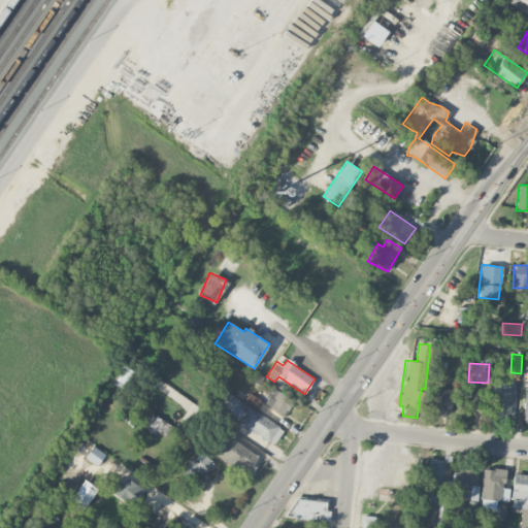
[(493,417),(510,418),(510,386),(503,385),(503,381),(494,381),(493,417)]
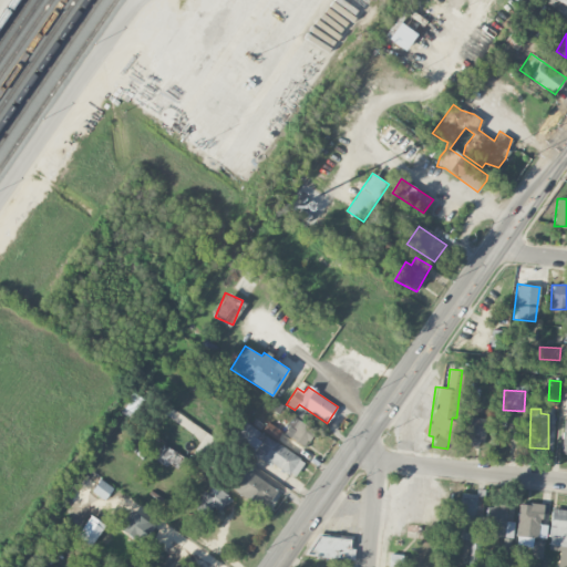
[(305,446),(313,431),(291,418),(282,434),(305,446)]
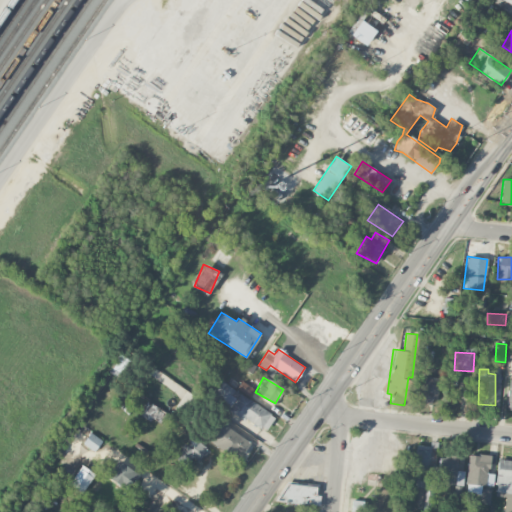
[(438,377),(421,377),(420,398),(438,398),(438,377)]
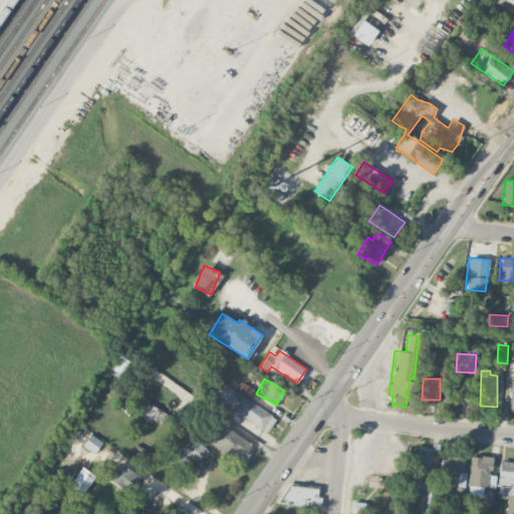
[(266,434),(276,419),(221,381),(210,397),(266,434)]
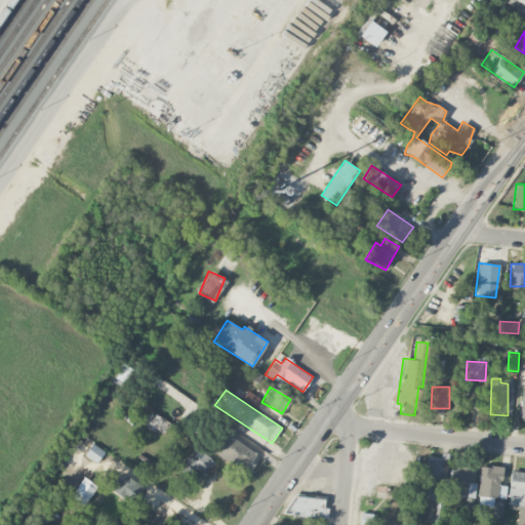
[(162,433),(167,420),(150,411),(145,423),(162,433)]
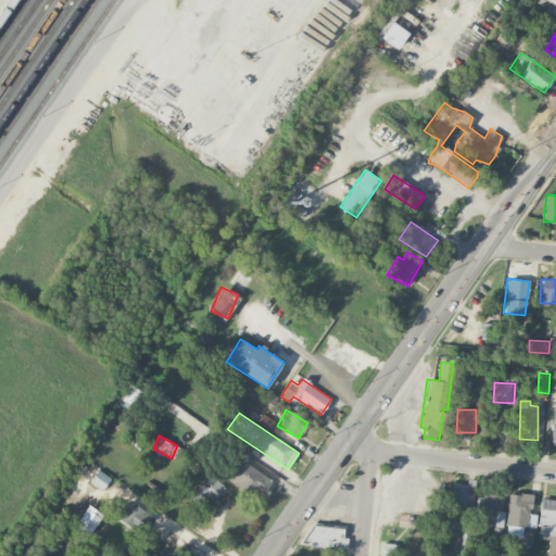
[(258,500),(273,480),(239,457),(225,477),(258,500)]
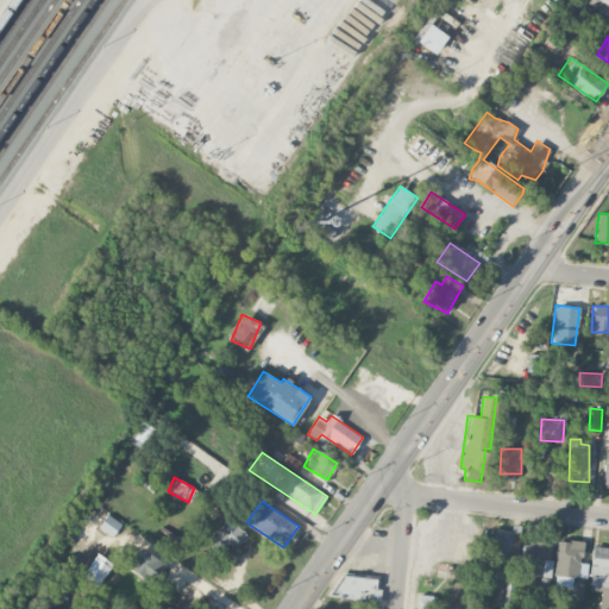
[(99,527),(112,537),(121,525),(108,514),(99,527)]
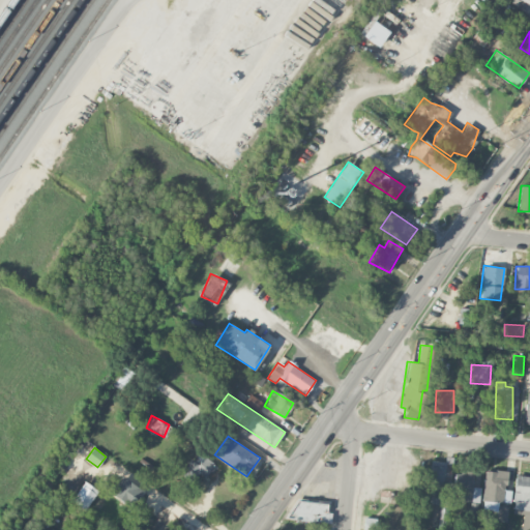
[(217,466),(204,457),(199,464),(190,459),(180,473),(193,481),(199,472),(208,479),(217,466)]
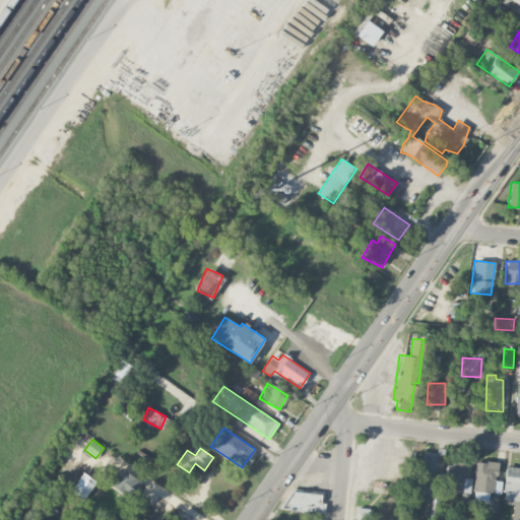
[(476,461),(472,500),(488,502),(486,511),(497,513),(499,495),(500,495),(501,481),(497,480),(498,463),(476,461)]
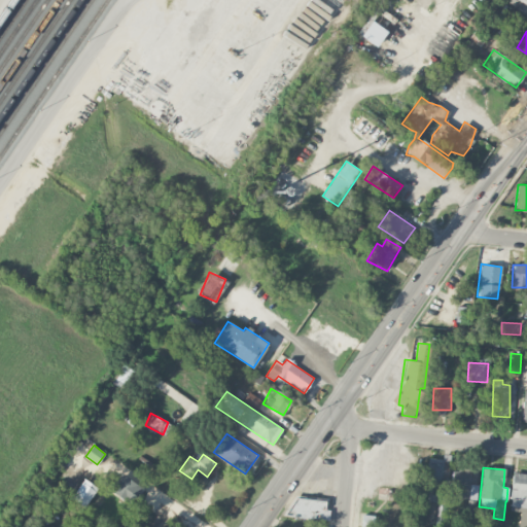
[(470,469),(452,468),(451,498),(468,498),(470,469)]
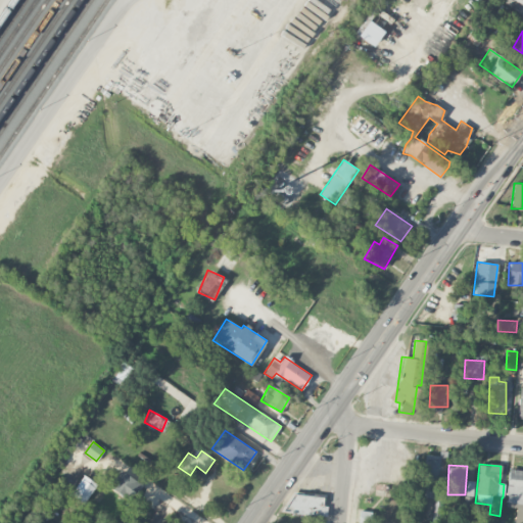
[(522,522),(522,470),(508,469),(506,508),(518,508),(517,522),(522,522)]
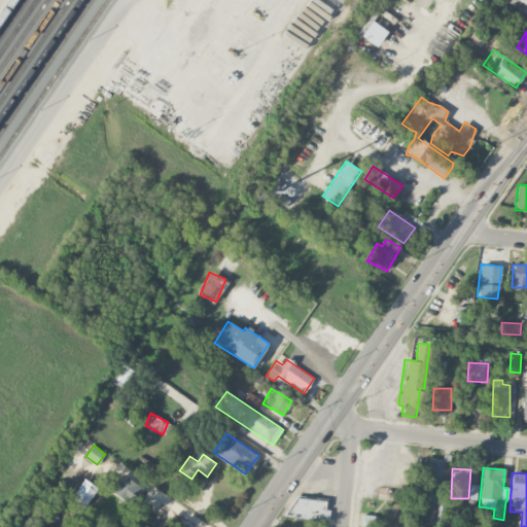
[(111,492),(133,504),(142,487),(120,475),(111,492)]
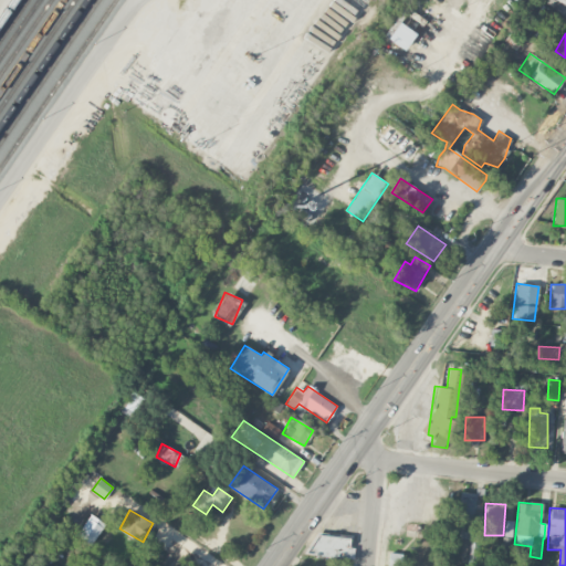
[(91,544),(105,524),(91,514),(76,534),(91,544)]
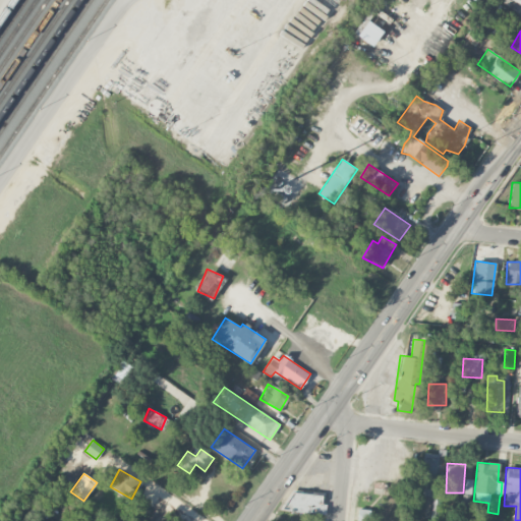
[(463,493),(469,494),(472,479),(465,478),(463,493)]
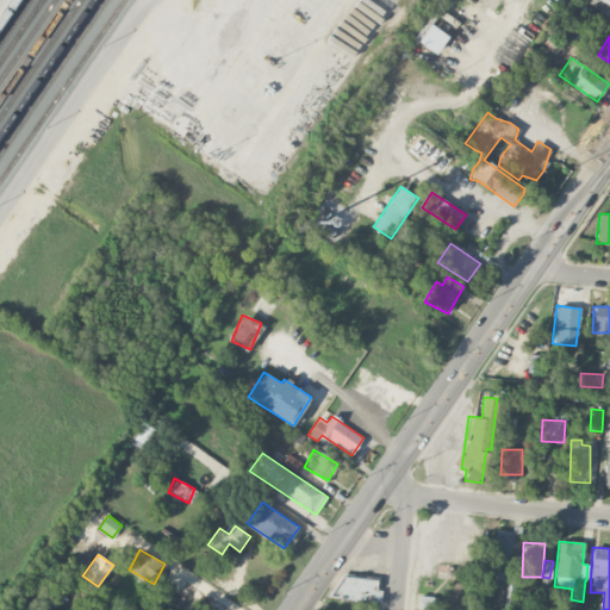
[(379,599),(380,578),(336,577),(336,599),(379,599)]
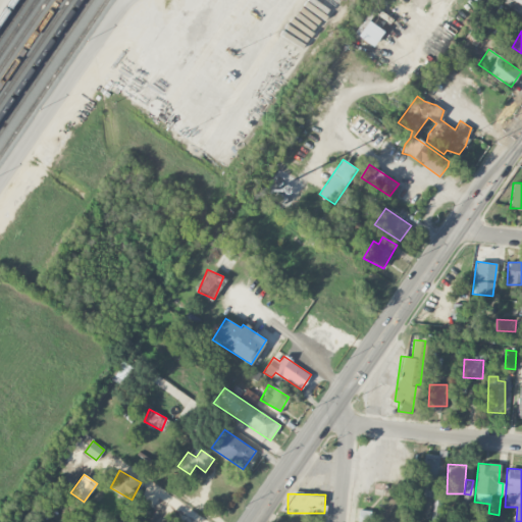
[(369,521),(370,511),(359,510),(358,521),(367,521),(369,521)]
